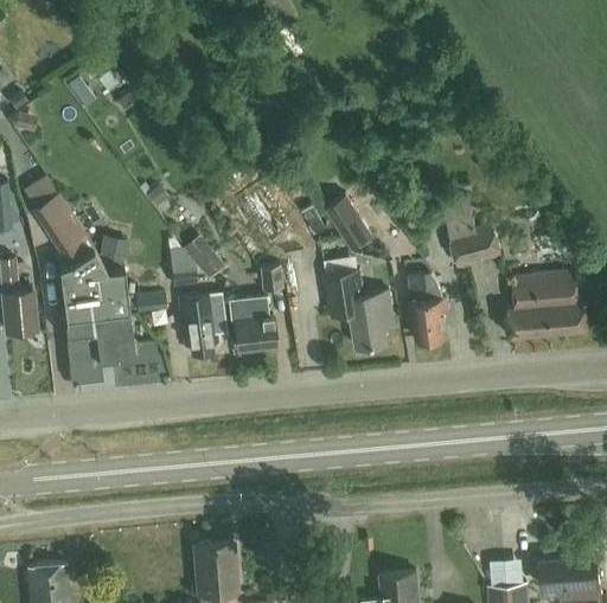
[(279,0),(269,0),(259,7),(275,34),(294,23),(279,0)]
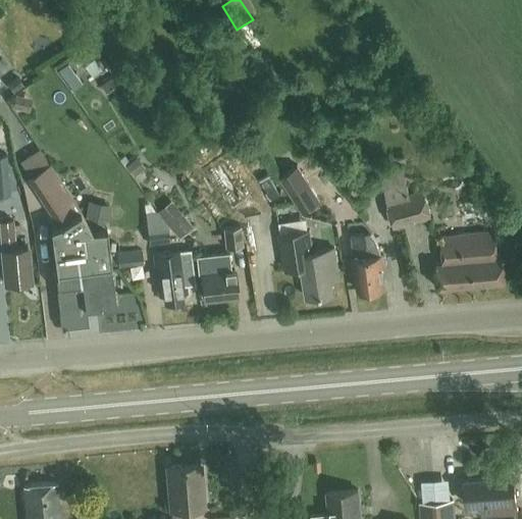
[(13,95),(23,89),(16,79),(7,86),(13,95)]
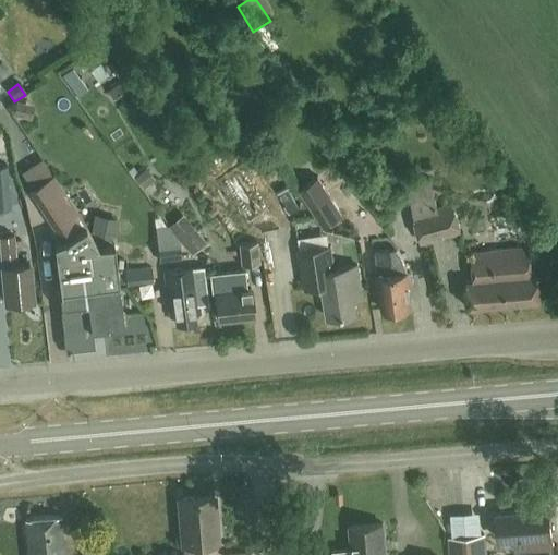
[(223,171),(238,156),(229,148),(215,163),(223,171)]
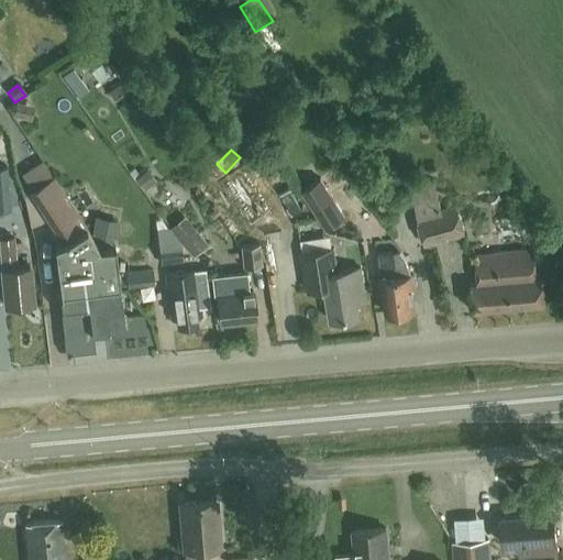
[(0,212),(10,212),(6,168),(0,168),(0,212)]
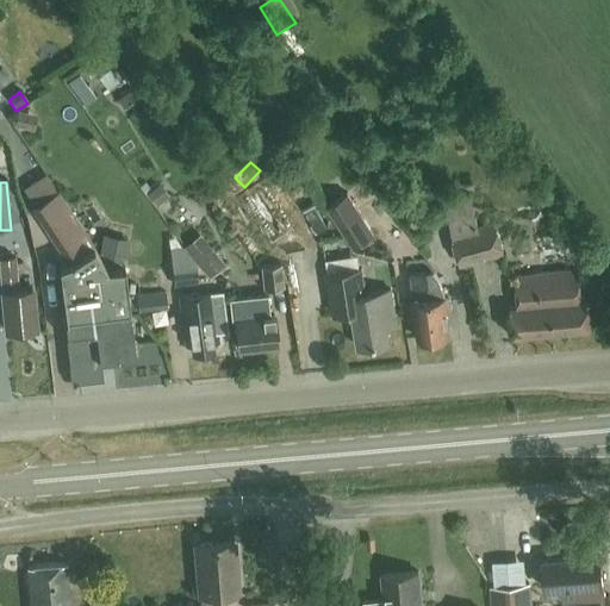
[(147,197),(165,220),(170,214),(173,208),(167,200),(169,199),(160,187),(147,197)]
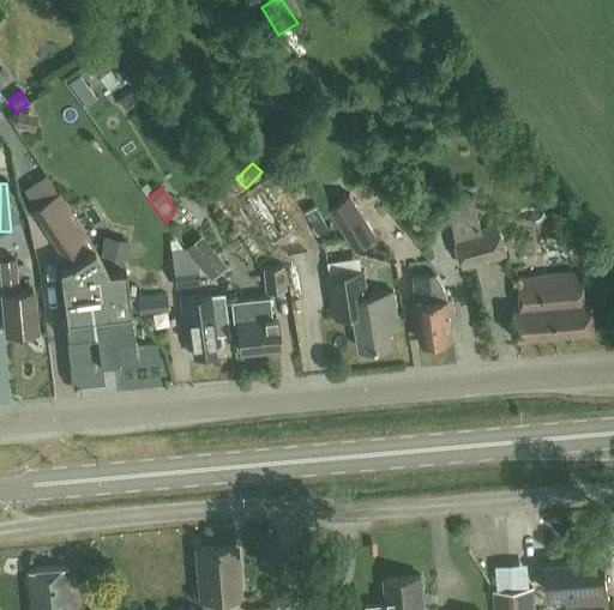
[(107,272),(66,210),(58,197),(35,211),(78,278),(60,281),(68,342),(66,343),(70,368),(72,388),(103,385),(101,366),(136,362),(126,271),(107,272)]
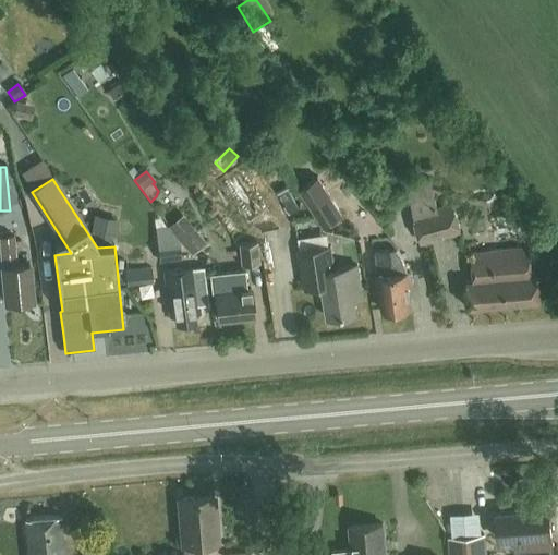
[(299,191),(323,229),(341,218),(317,179),(299,191)]
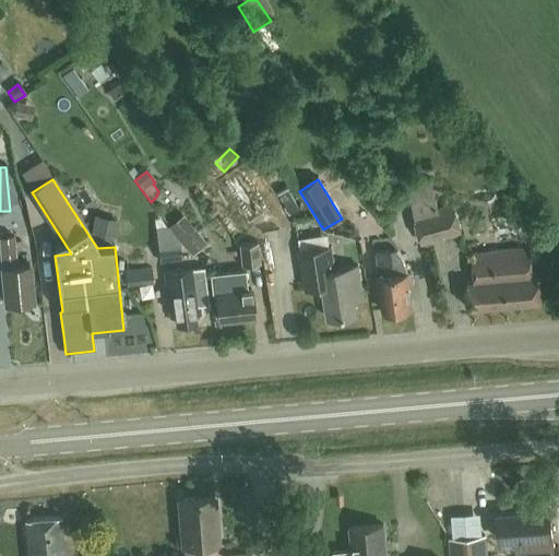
[(414,217),(421,246),(462,235),(454,206),(438,211),(431,186),(408,191),(416,217),(414,217)]
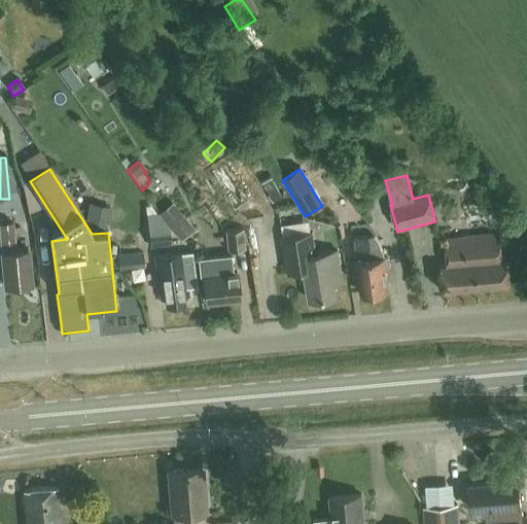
[(183,217),(170,229),(181,242),(194,231),(183,217)]
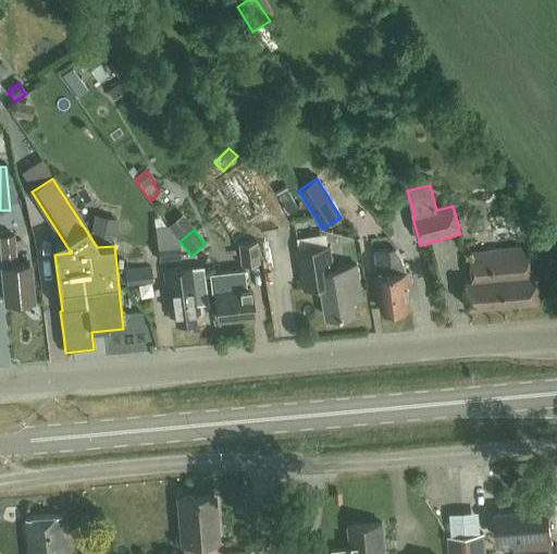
[(159,265),(182,262),(180,244),(175,236),(162,238),(163,246),(156,247),(159,265)]
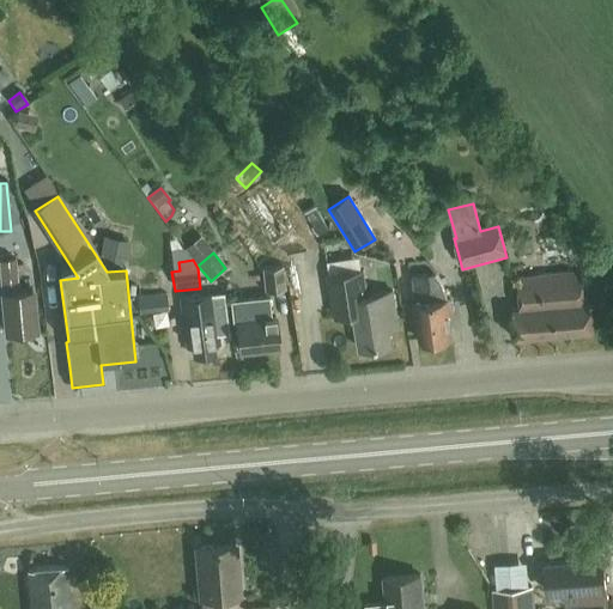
[(6,334),(36,332),(32,291),(18,292),(14,261),(0,262),(0,266),(2,294),(6,334)]
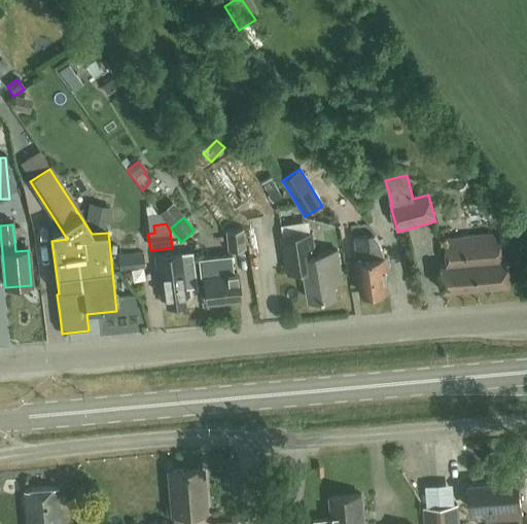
[(319,244),(341,246),(342,232),(321,230),(319,244)]
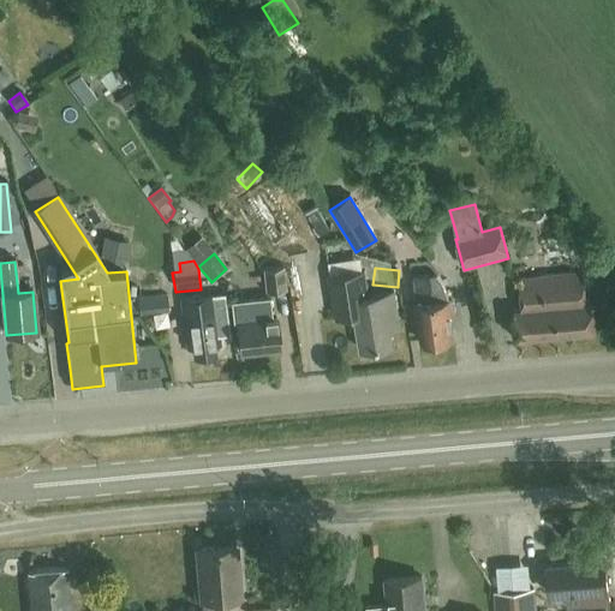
[(266,295),(287,293),(284,269),(263,271),(266,295)]
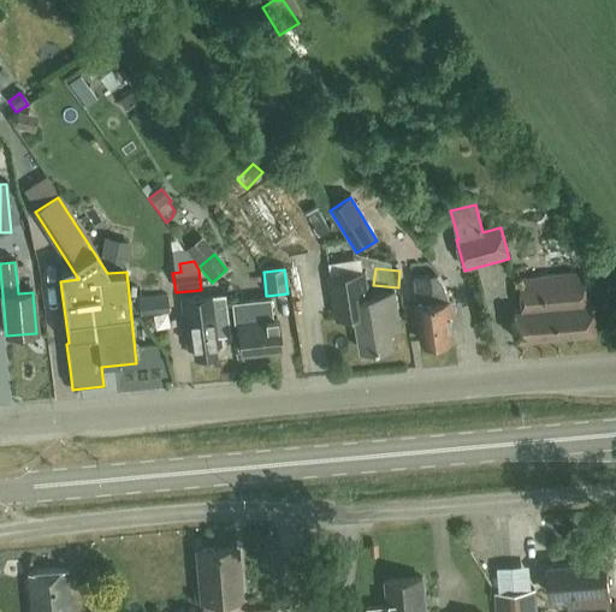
[(336,321),(355,318),(361,352),(394,348),(391,334),(401,333),(395,295),(367,298),(363,275),(330,281),(336,321)]
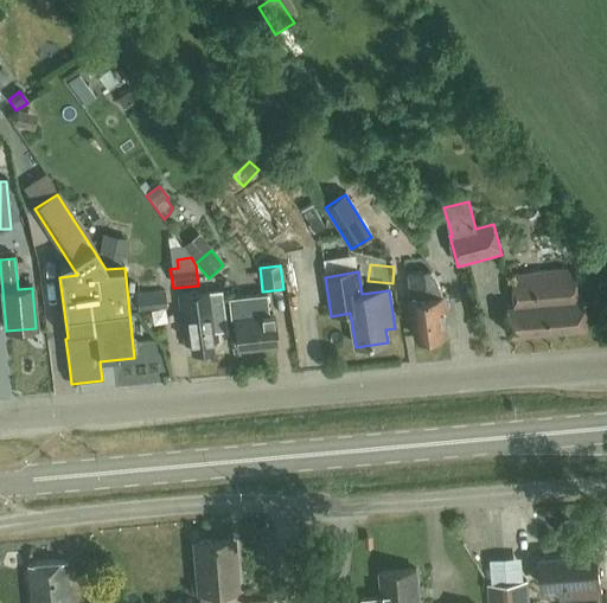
[(516,309),(508,309),(510,337),(551,333),(588,329),(586,302),(579,302),(576,271),(545,275),(513,277),(516,309)]
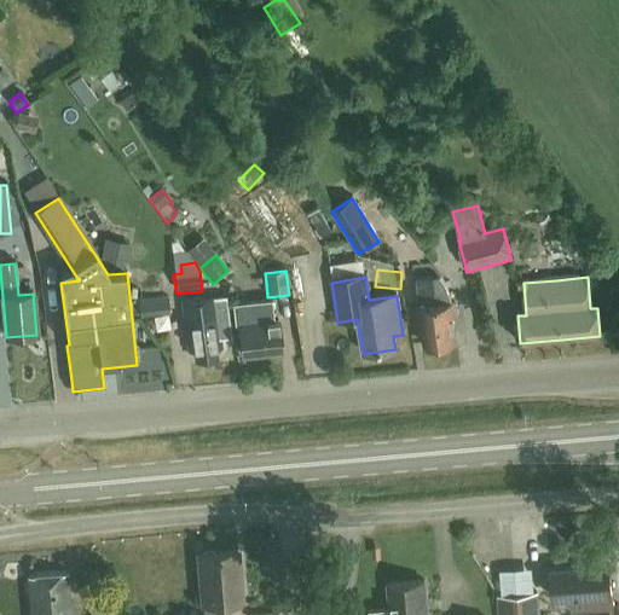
[(440,279),(416,282),(420,308),(420,313),(417,313),(418,326),(422,326),(424,347),(457,343),(453,320),(457,320),(455,303),(452,303),(445,285),(440,279)]
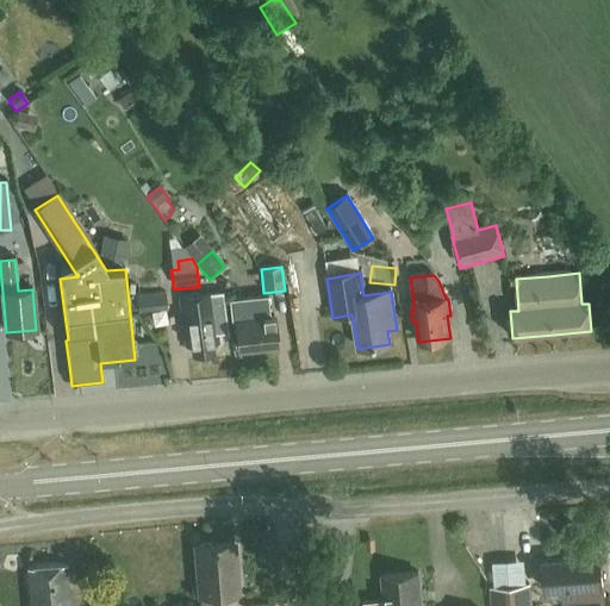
[(138,314),(167,311),(165,294),(137,298),(138,314)]
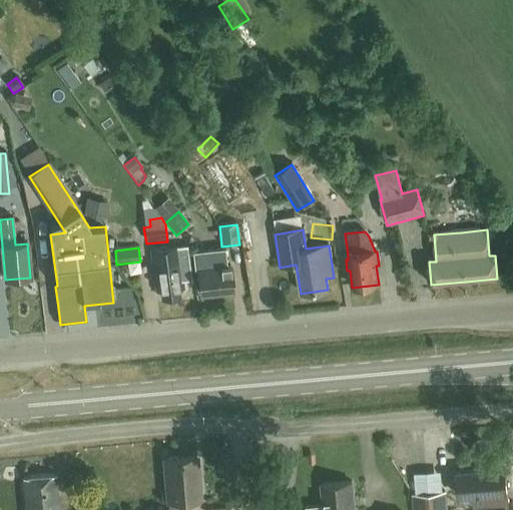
[(179,291),(183,290),(177,247),(151,251),(156,293),(160,293),(161,301),(180,298),(179,291)]
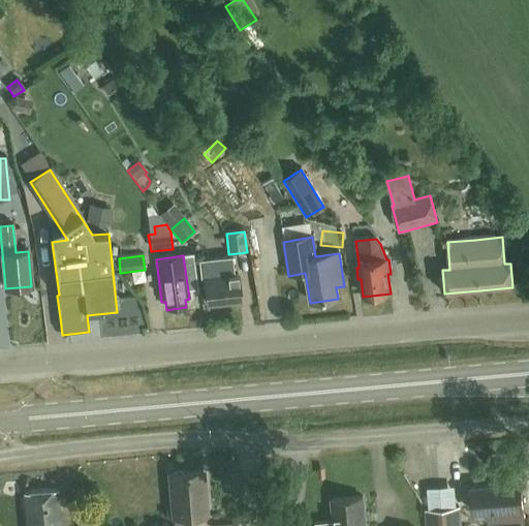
[(207,305),(240,302),(237,276),(234,277),(231,258),(198,261),(200,279),(204,279),(207,305)]
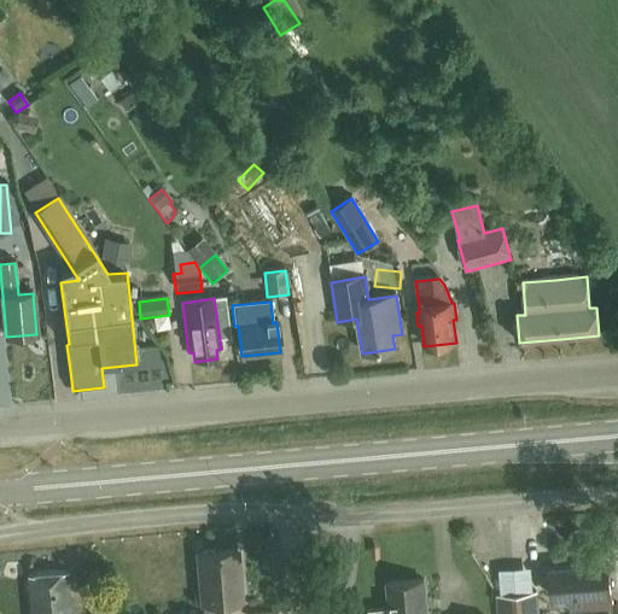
[(222,613),(221,606),(240,603),(237,553),(198,556),(203,613),(222,613)]
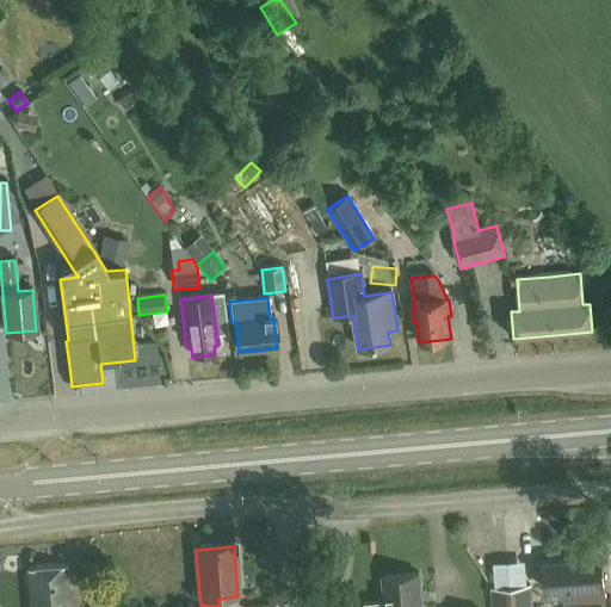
[(603,561),(582,562),(544,564),(547,593),(563,592),(565,604),(605,600),(603,561)]
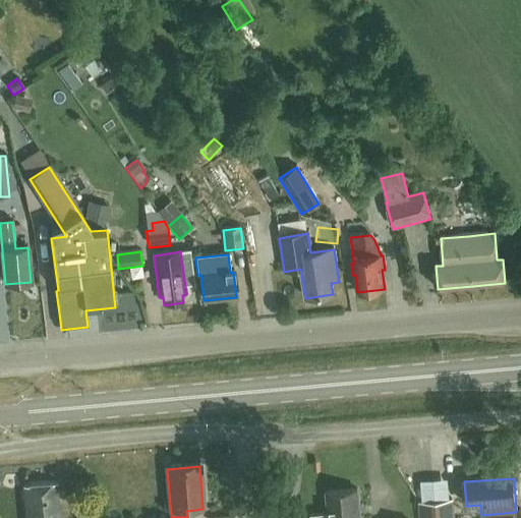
[(60,517),(56,484),(50,485),(50,484),(29,486),(29,487),(23,487),(26,517),(60,517)]
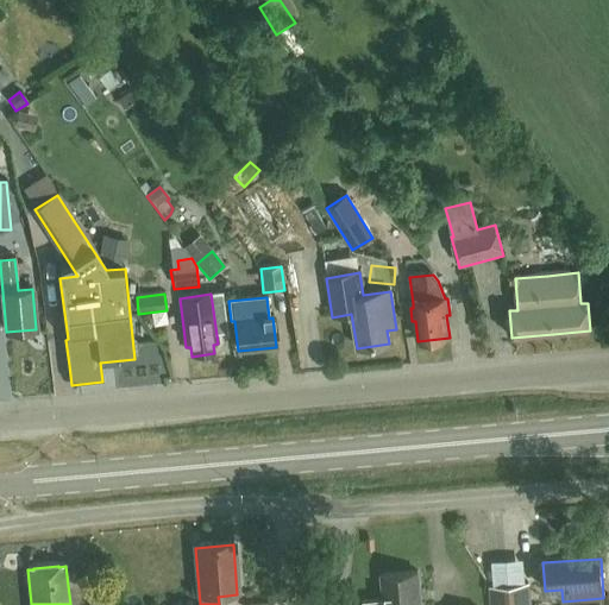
[(384,602),(364,604),(420,604),(418,574),(382,578),(384,602)]
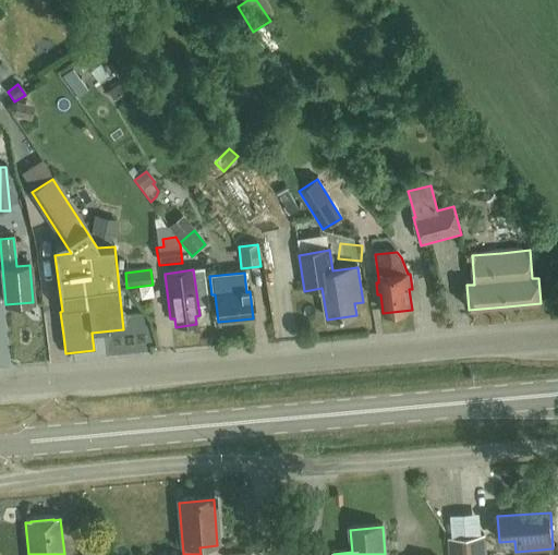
[(485,554),(484,538),(449,540),(450,554),(485,554)]
